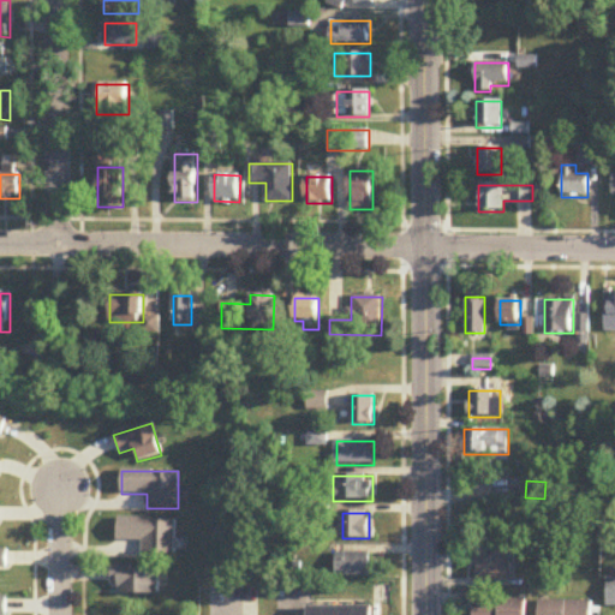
[(143,555),(175,555),(174,520),(118,520),(119,542),(143,542),(143,555)]
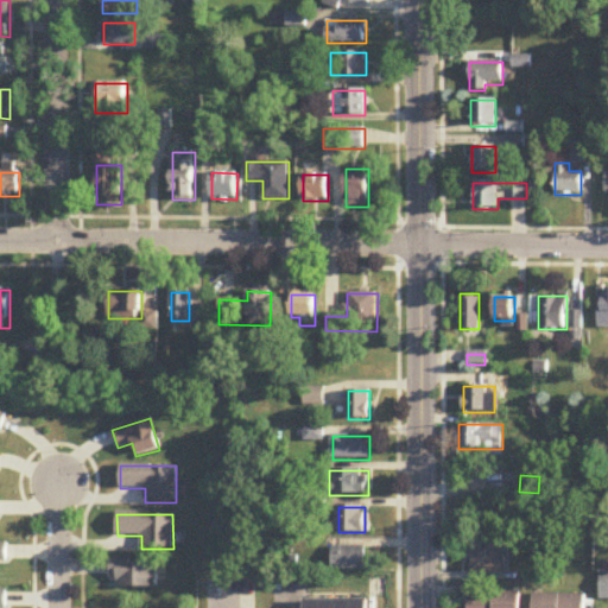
[(472,576),(506,576),(506,536),(472,536),(472,576)]
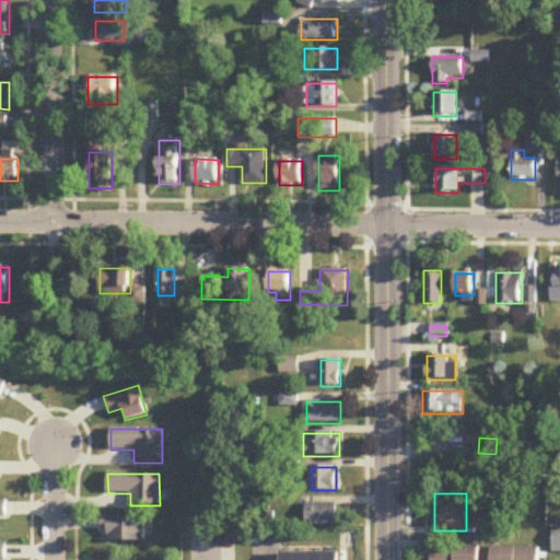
[(337,505),(307,505),(307,527),(337,527),(337,505)]
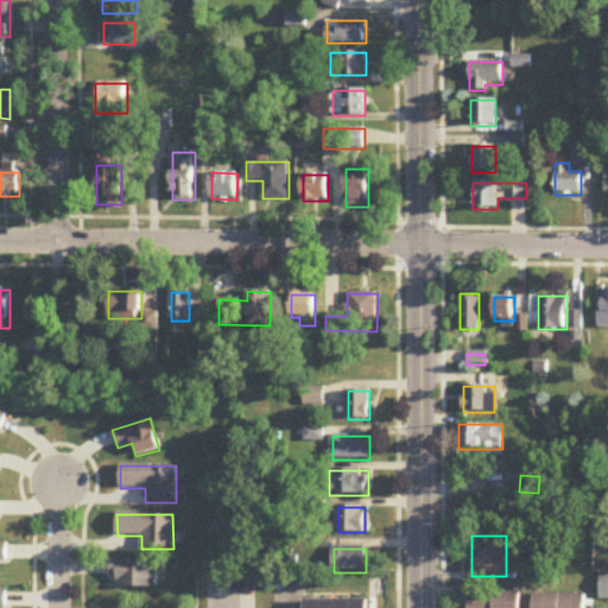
[(111,589),(157,589),(157,561),(111,561),(111,589)]
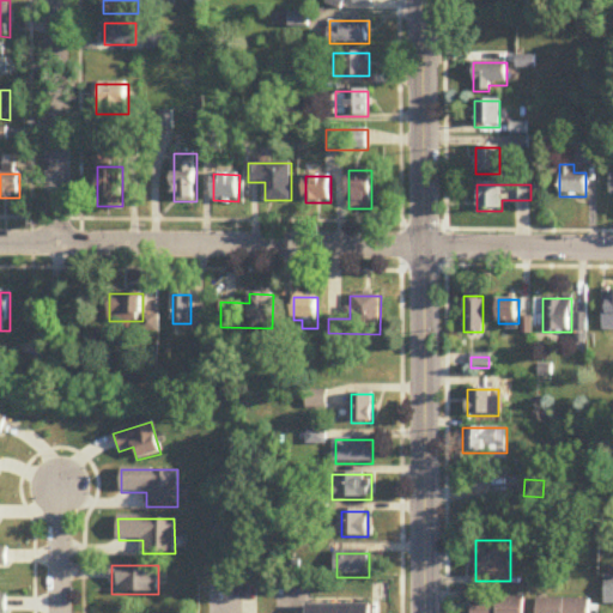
[(525,612),(526,598),(473,598),(473,612),(525,612)]
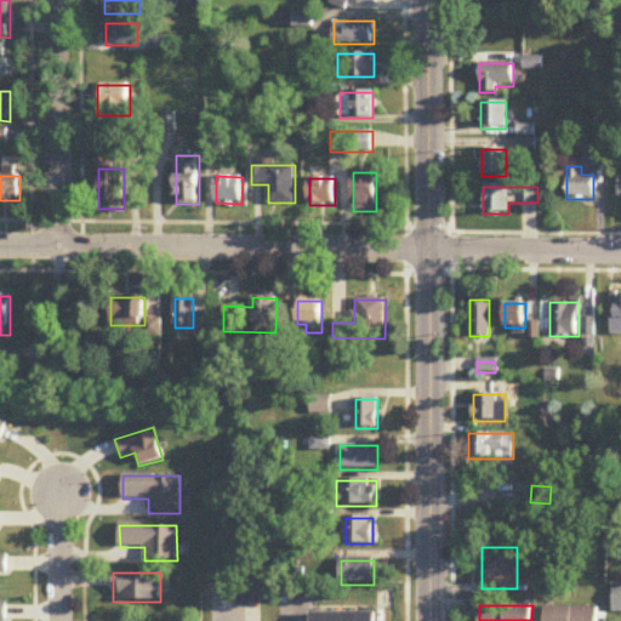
[(545,620),(597,620),(597,608),(546,608),(545,620)]
